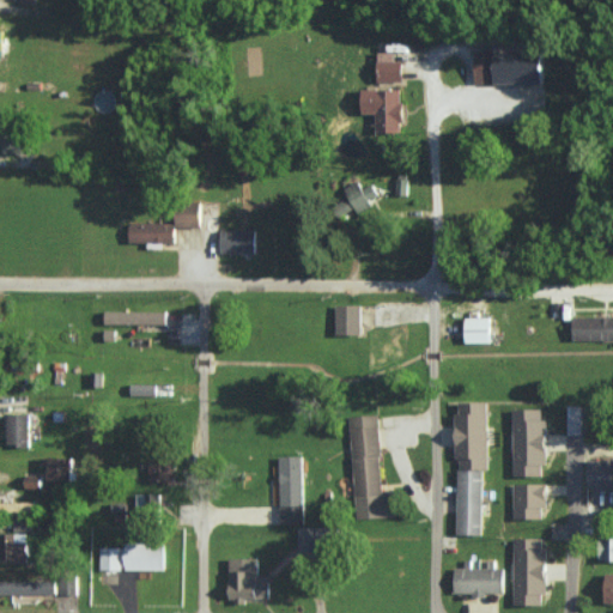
[(544,83),(544,41),(496,42),(496,52),(475,52),(475,83),(544,83)]
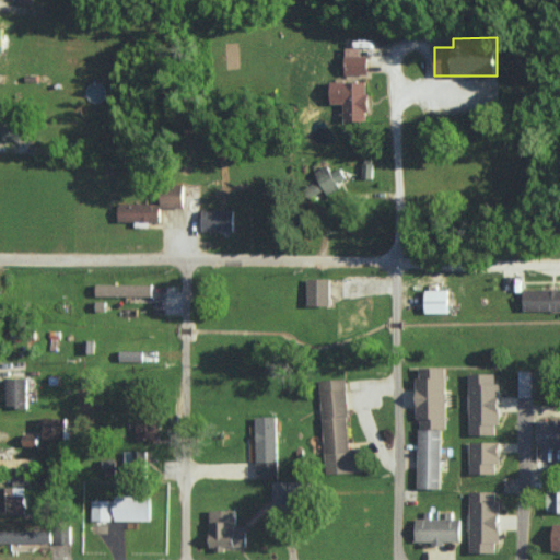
[(346,73),(368,73),(369,56),(360,56),(361,47),(346,47),(346,73)]
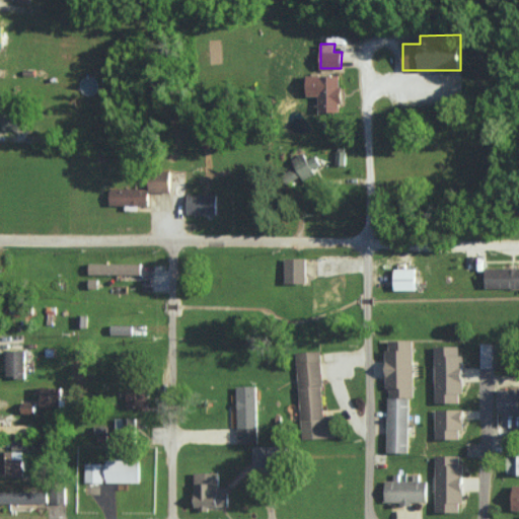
[(318,112),(341,112),(341,75),(307,75),(307,96),(319,96),(318,112)]
